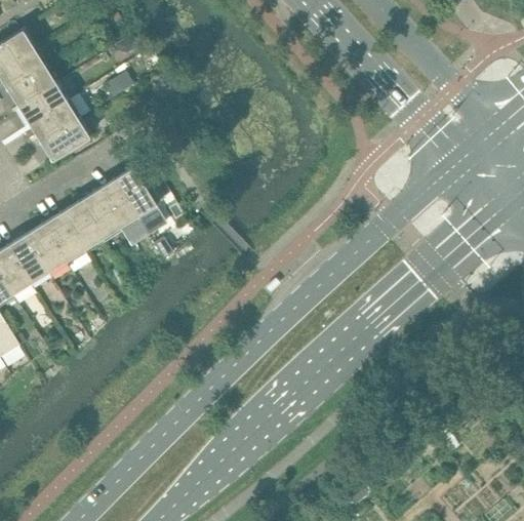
[(23,31),(0,44),(0,70),(35,49),(23,31)]
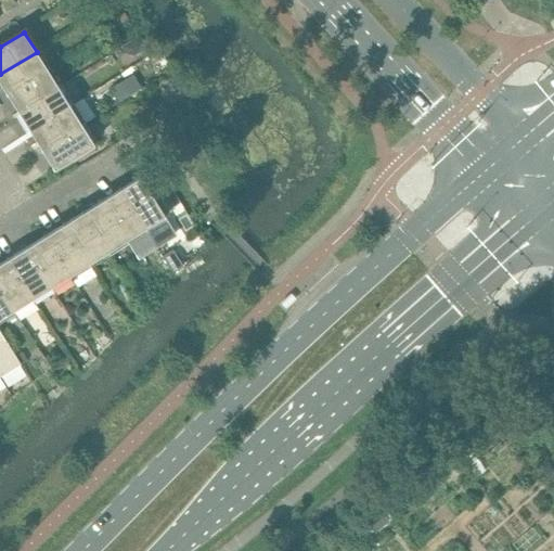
[(137,41),(134,43),(121,52),(126,58),(132,59),(141,53),(144,52),(137,41)]
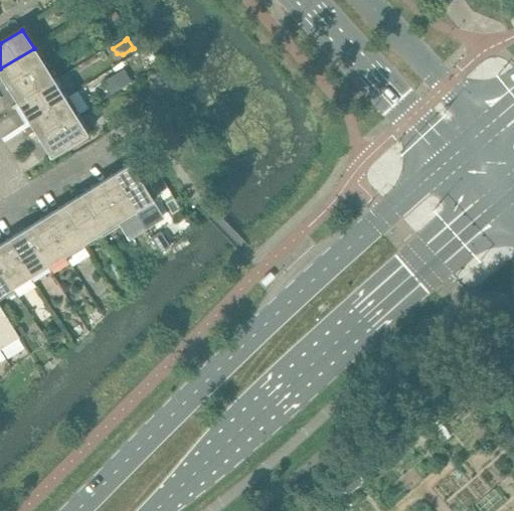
[(0,87),(3,92),(44,66),(34,48),(0,68),(0,87)]
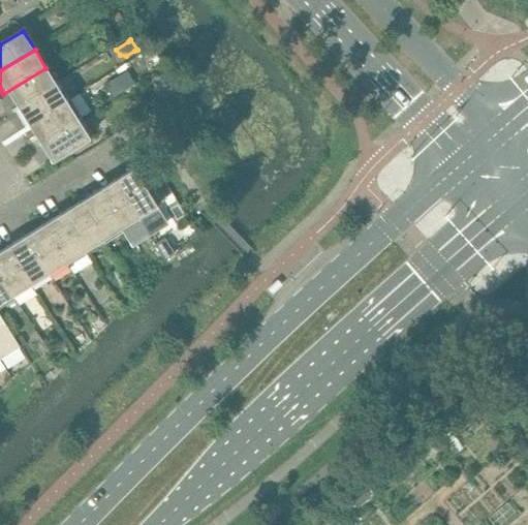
[(3,94),(14,113),(57,86),(45,68),(3,94)]
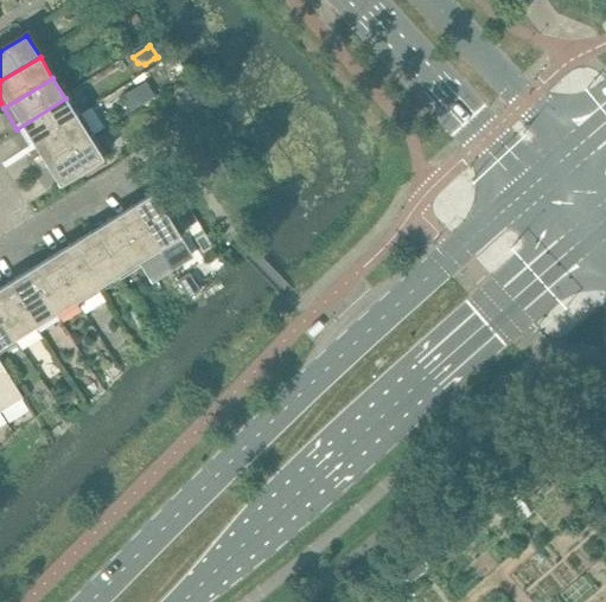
[(131,95),(120,102),(128,116),(139,109),(131,95)]
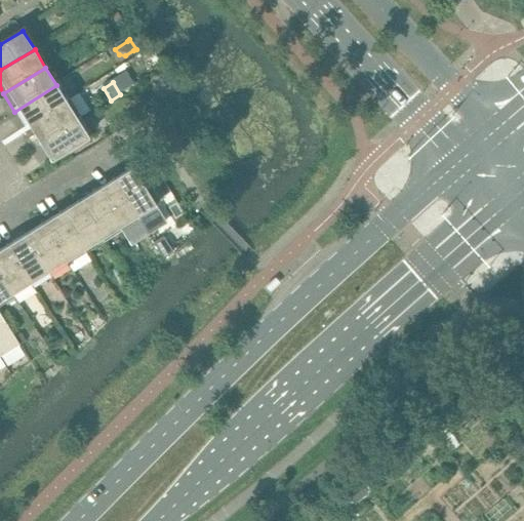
[(14,112),(26,129),(68,103),(56,85),(14,112)]
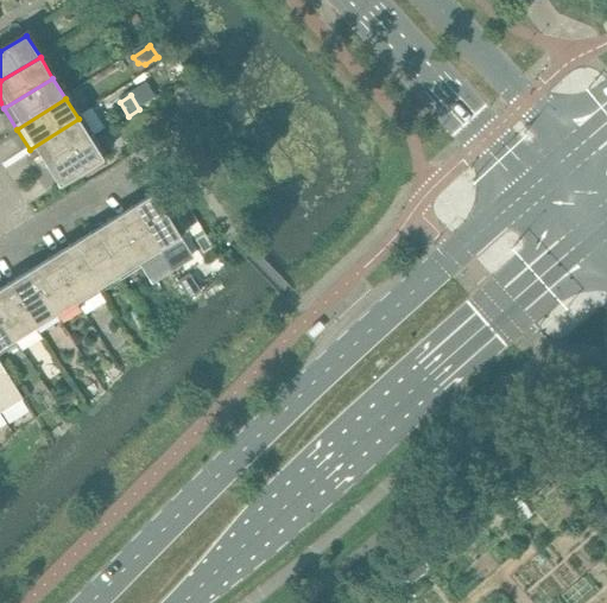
[(43,170),(92,139),(78,119),(30,150),(43,170)]
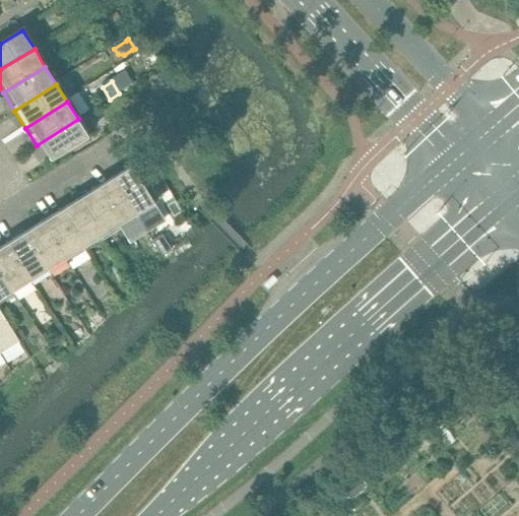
[(89,138),(78,119),(37,145),(48,164),(89,138)]
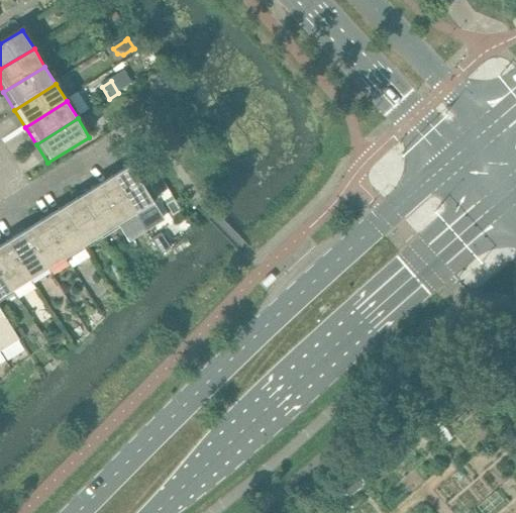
[(127,167),(109,179),(135,220),(152,208),(150,205),(162,199),(146,175),(136,181),(132,175),(127,167)]
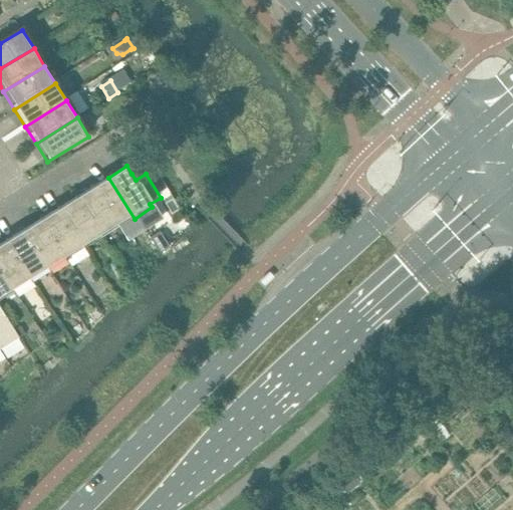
[(116,229),(135,219),(108,178),(91,189),(116,229)]
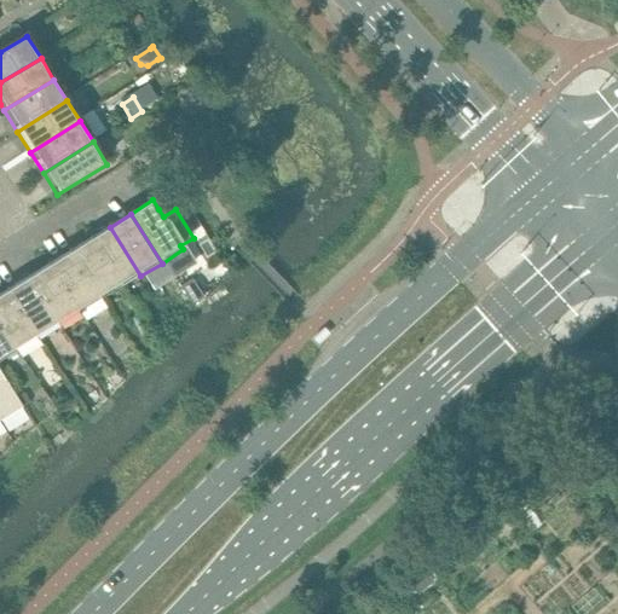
[(110,227),(88,239),(120,289),(140,276),(110,227)]
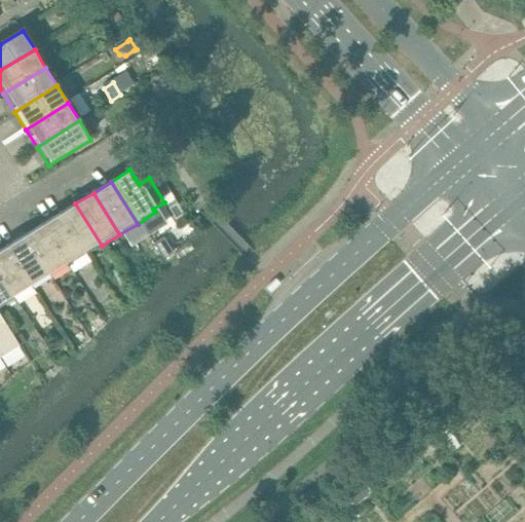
[(75,203),(58,215),(84,257),(102,246),(75,203)]
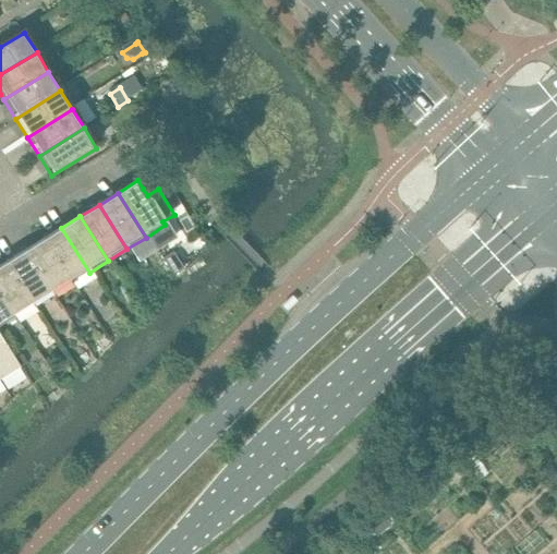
[(61,228),(43,240),(70,285),(89,273),(61,228)]
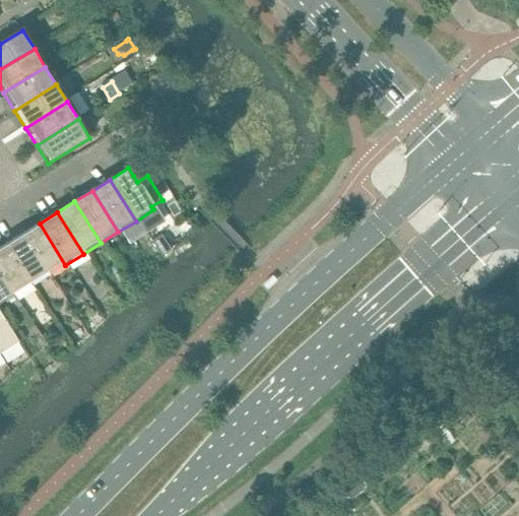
[(40,223),(22,235),(48,276),(65,265),(40,223)]
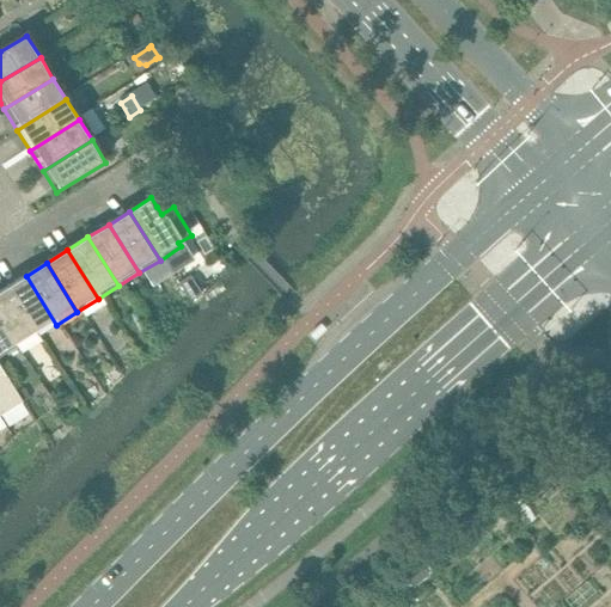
[(26,276),(5,289),(36,337),(56,325),(26,276)]
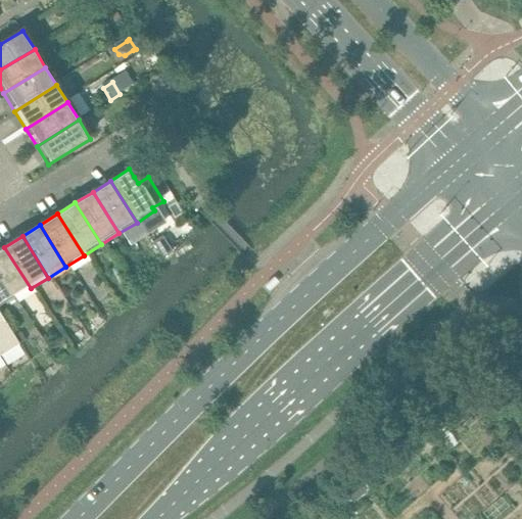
[(161,239),(151,245),(161,261),(172,254),(161,239)]
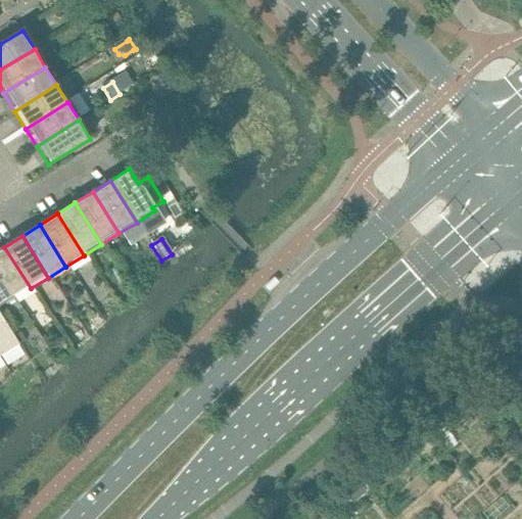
[(31,288),(4,247),(0,249),(0,279),(12,299),(31,288)]
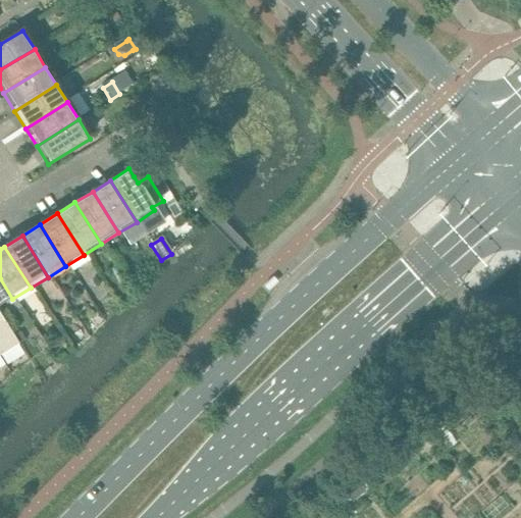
[(0,306),(12,299),(0,278),(0,306)]
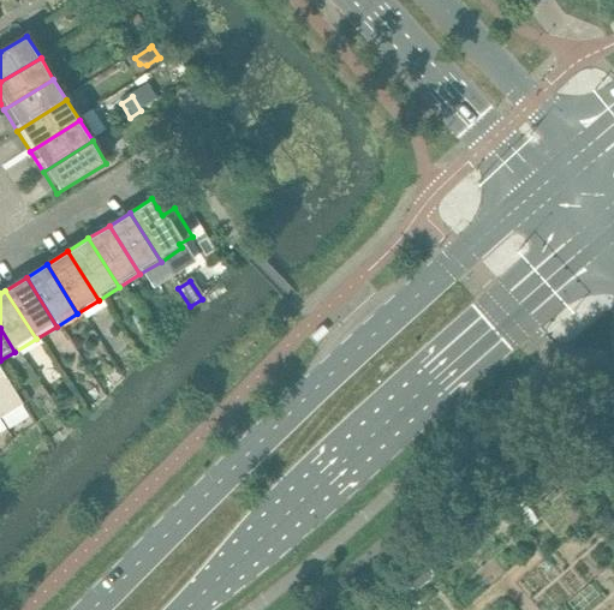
[(0,420),(21,408),(0,377),(0,420)]
